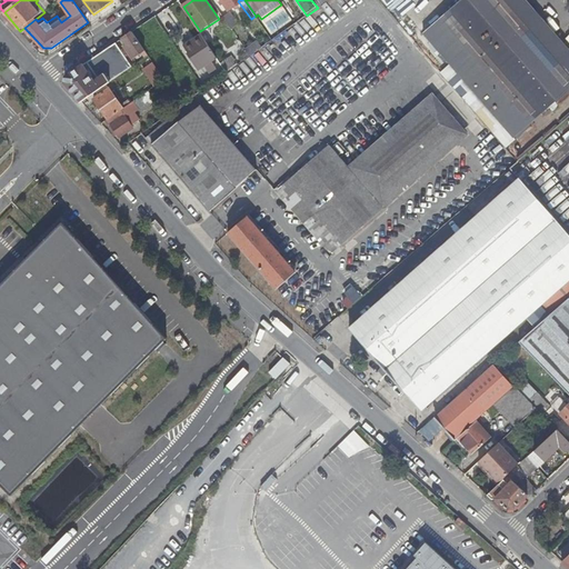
[(460,0),(422,32),(512,137),(568,87),(568,50),(525,0),(460,0)]
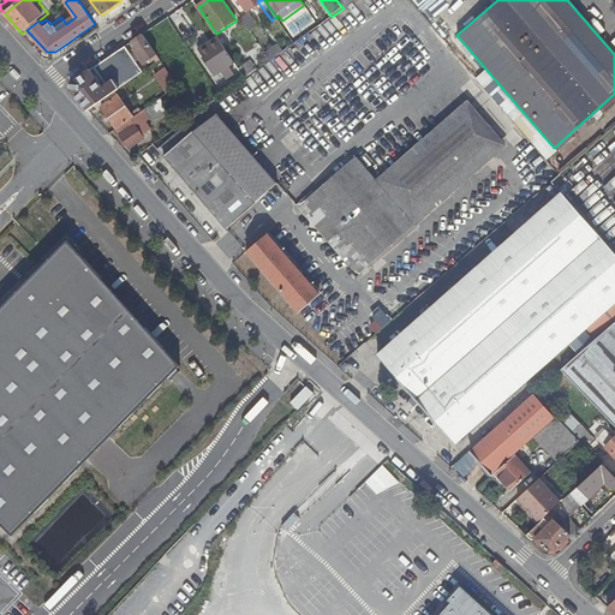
[(614,0),(602,0),(592,9),(614,34),(614,0)]
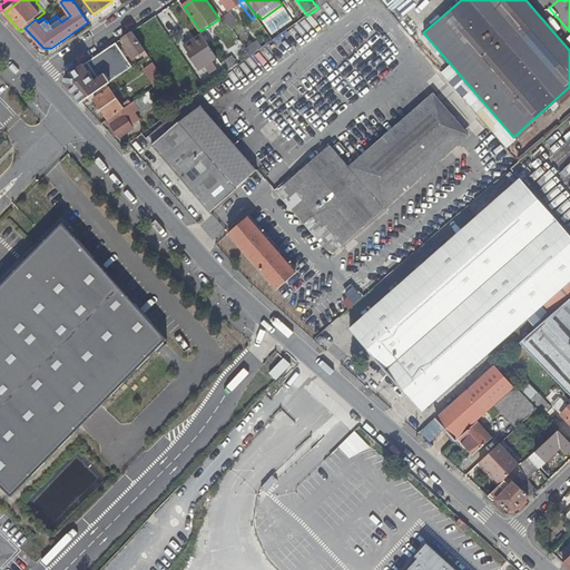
[(225,8),(218,9),(232,29),(237,25),(225,8)]
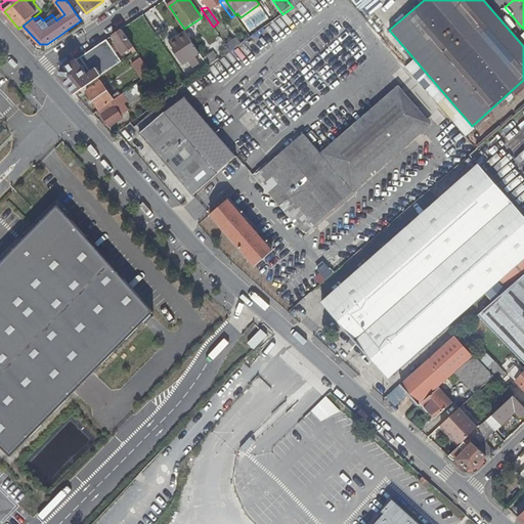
[(153,14),(145,19),(154,30),(155,32),(161,28),(153,14)]
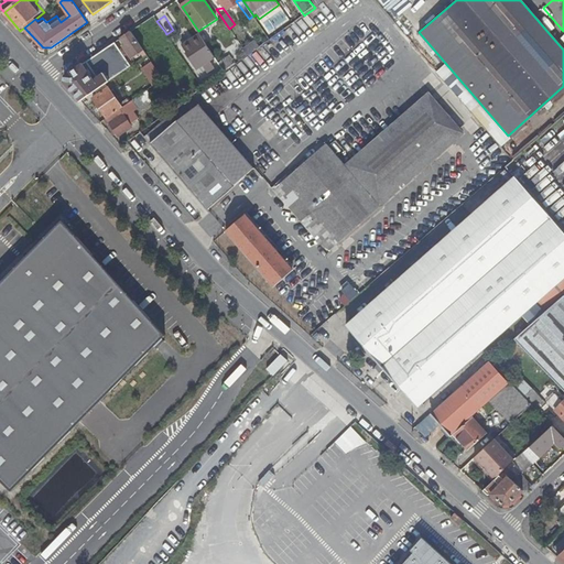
[(154,17),(147,23),(150,28),(145,31),(153,41),(165,32),(156,21),(154,17)]
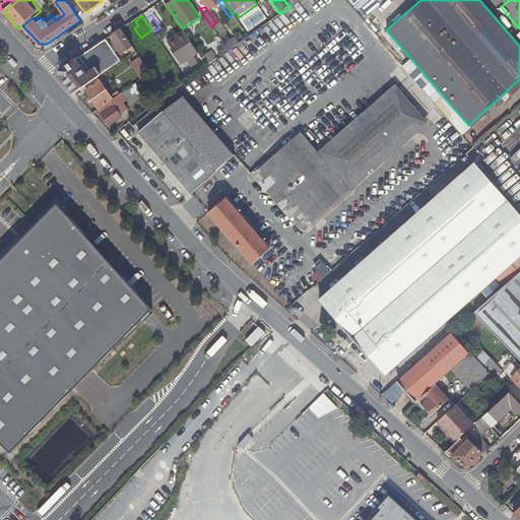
[(122,29),(113,36),(117,42),(114,43),(123,55),(133,48),(122,29)]
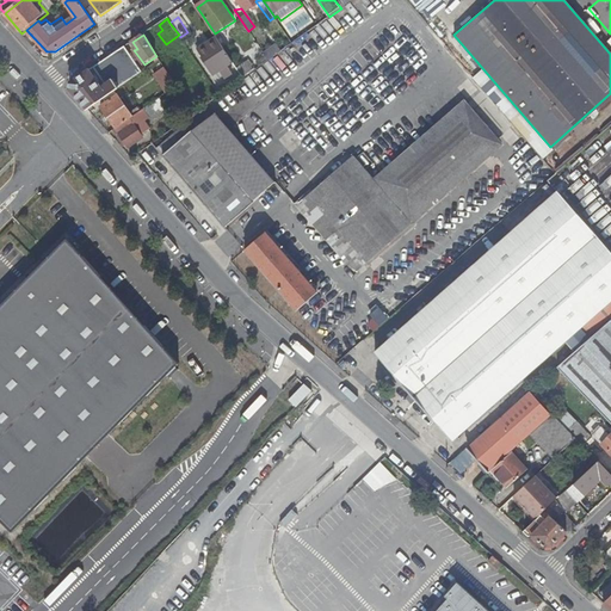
[(234,63),(216,37),(198,50),(204,59),(202,60),(214,76),(223,71),(226,69),(234,63)]
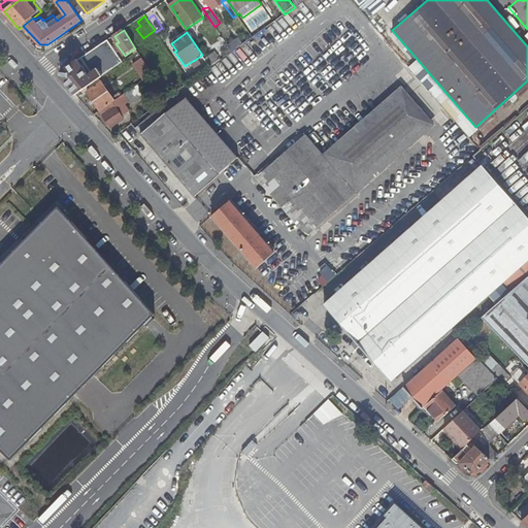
[(108,40),(102,44),(106,51),(112,45),(108,40)]
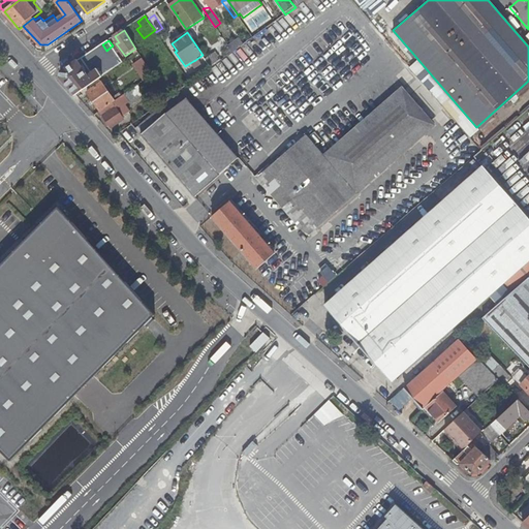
[(216,53),(206,59),(212,68),(221,61),(216,53)]
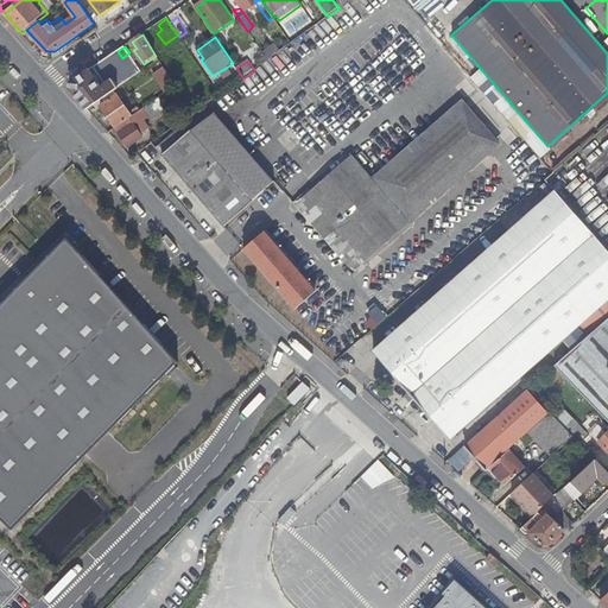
[(116,83),(102,62),(73,82),(73,90),(90,109),(120,88),(116,83)]
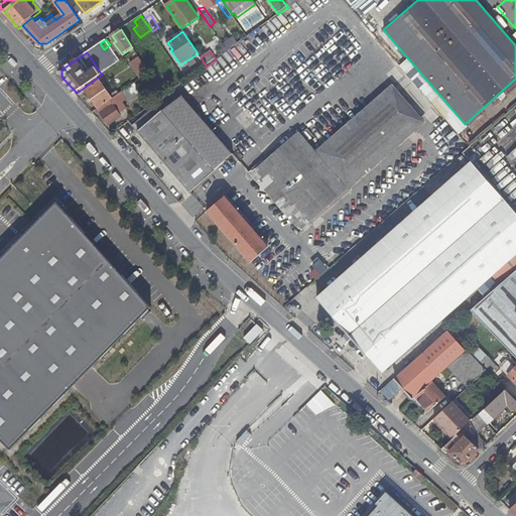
[(128,63),(137,76),(146,69),(137,56),(128,63)]
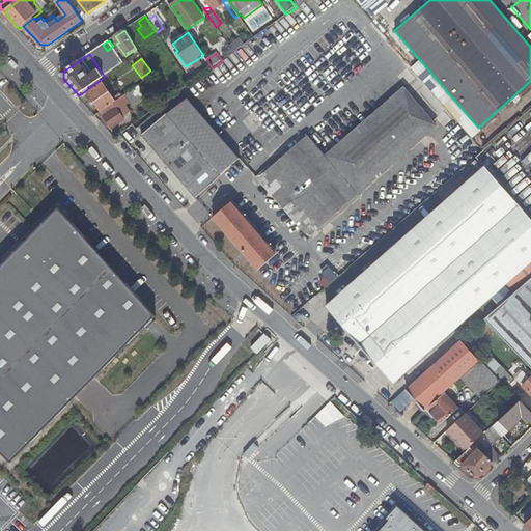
[(106,70),(102,73),(105,77),(114,70),(108,61),(103,64),(106,70)]
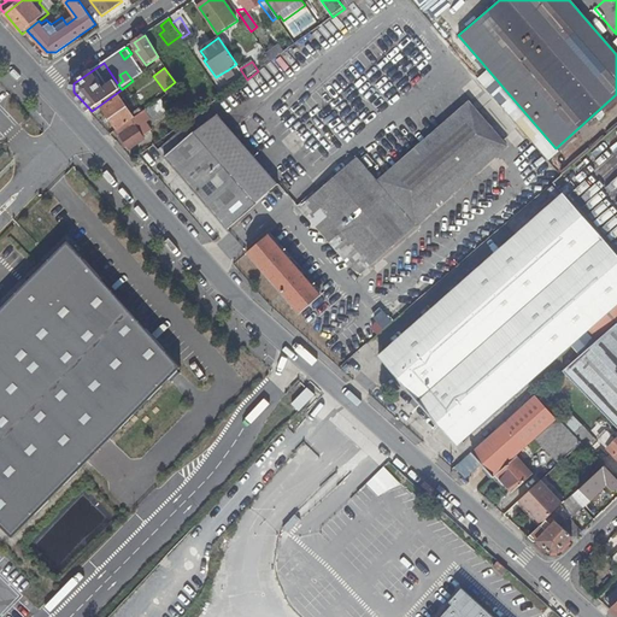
[(104,109),(119,130),(136,118),(121,97),(104,109)]
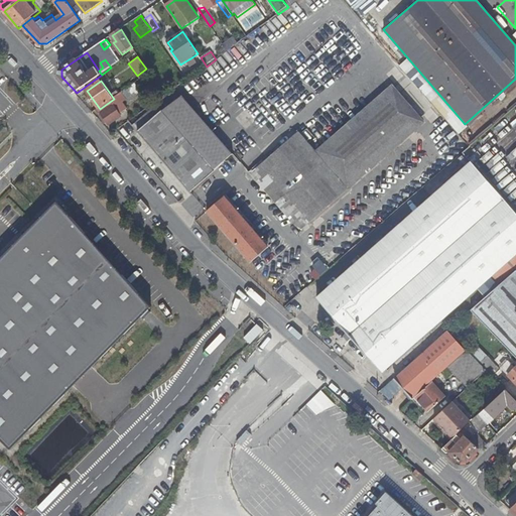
[(425,123),(393,86),(316,151),(349,188),(425,123)]
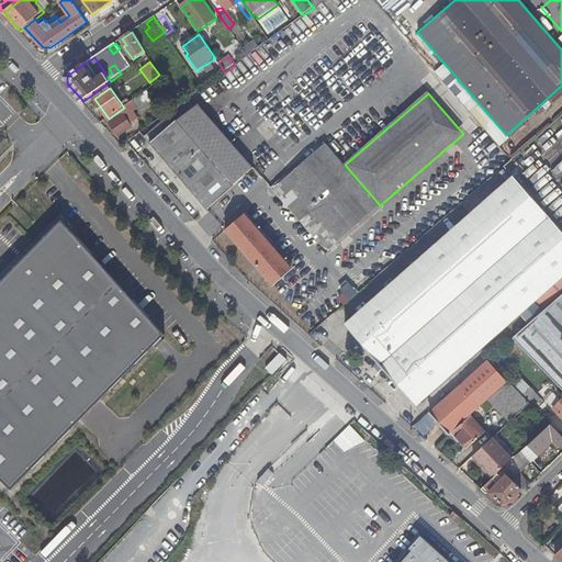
[(200,107),(178,122),(189,134),(189,135),(234,187),(234,186),(235,187),(255,170),(200,107)]
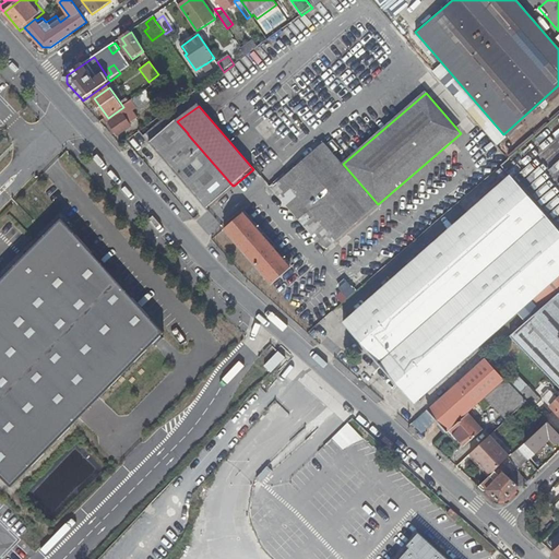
[(173,116),(146,138),(207,207),(234,186),(233,185),(233,186),(188,134),(188,133),(177,121),(173,116)]
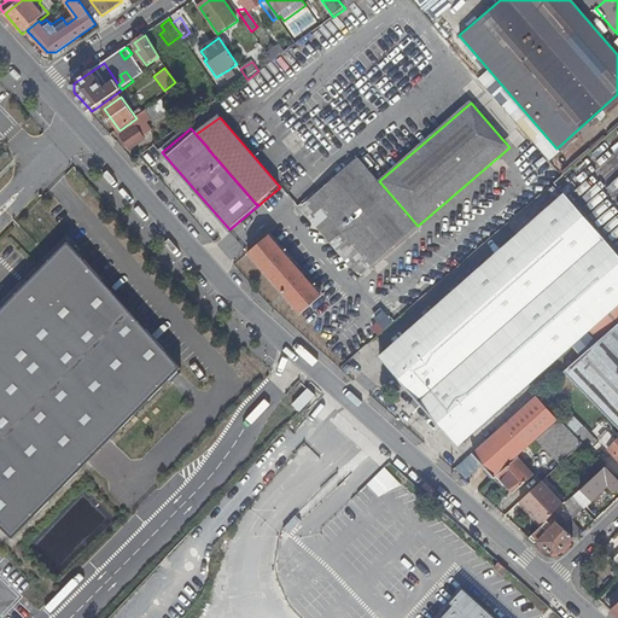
[(140,129),(124,138),(130,146),(145,138),(140,129)]
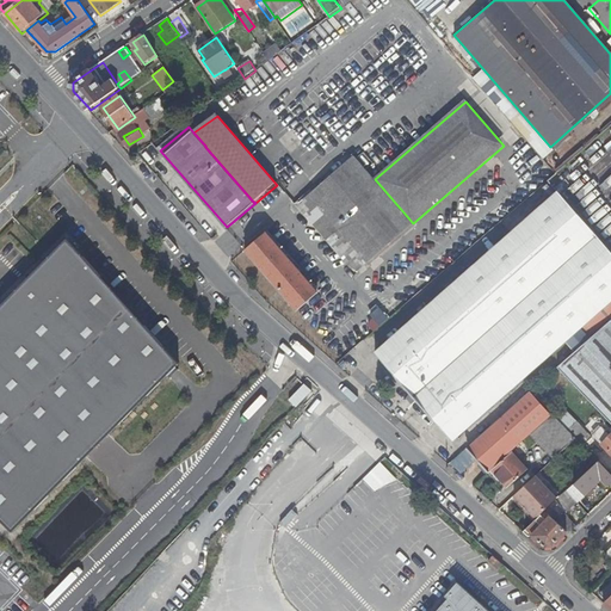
[(413,223),(375,179),(356,156),(308,196),(307,193),(300,199),(302,202),(304,205),(310,199),(366,264),(413,223)]
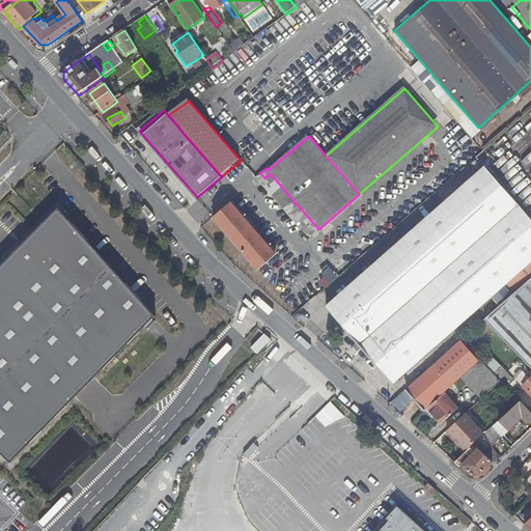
[(530,221),(484,167),(404,238),(327,307),(339,320),(393,382),(404,371),(491,296),(500,306),(508,299),(530,279),(530,278),(530,221)]
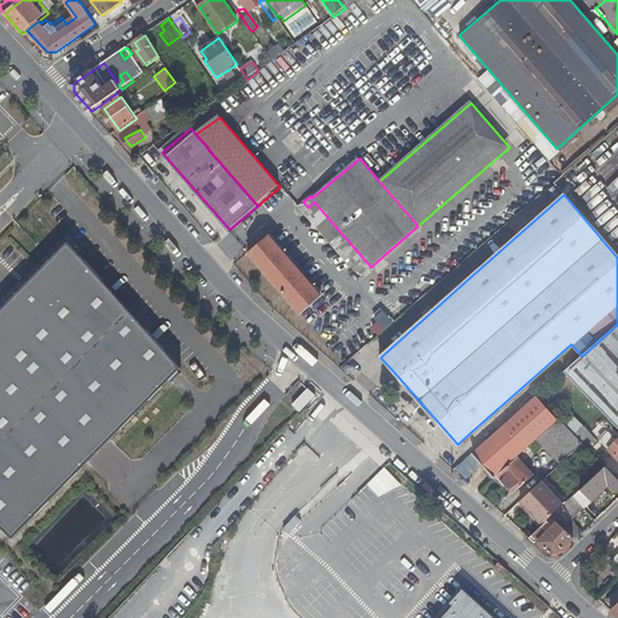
[(308,208),(305,204),(297,211),(356,280),(371,267),(314,202),(308,208)]
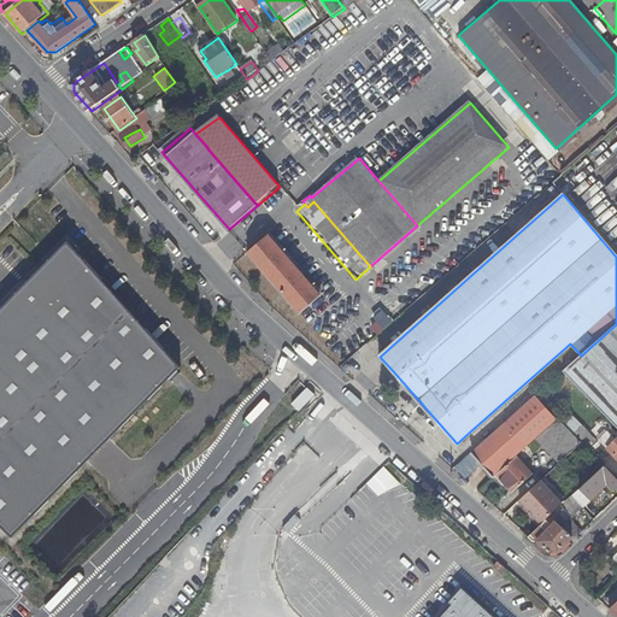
[(269,235),(250,252),(300,313),(321,297),(269,235)]
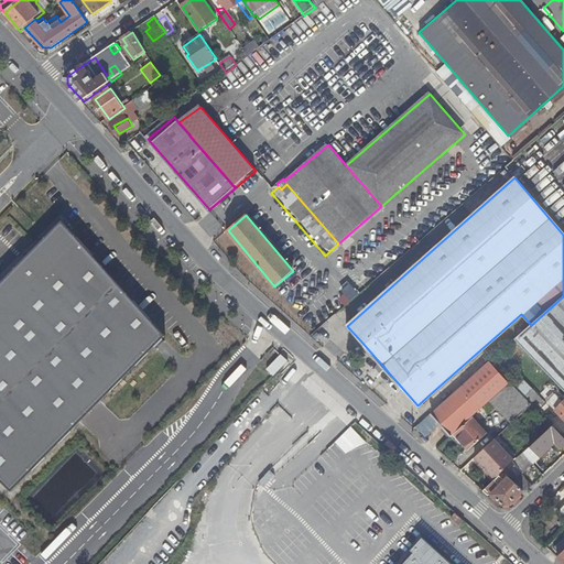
[(68,228),(0,299),(0,476),(20,496),(171,342),(68,228)]
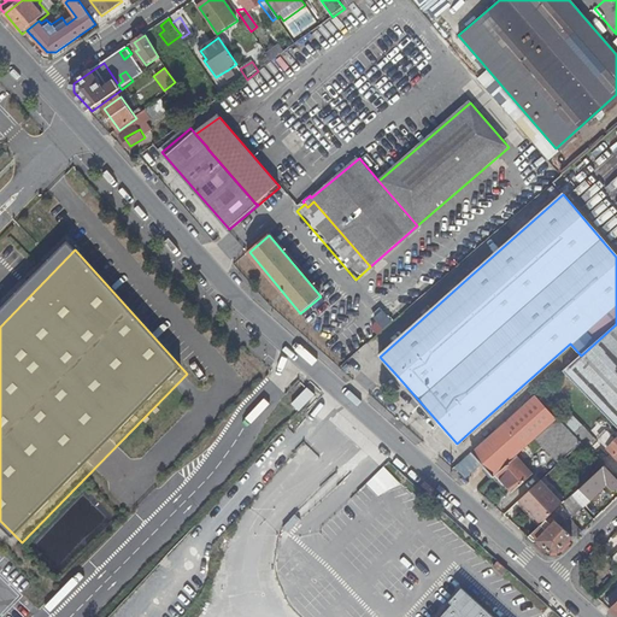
[(616,323),(616,324),(591,347),(593,350),(598,356),(599,357),(616,375),(616,323)]
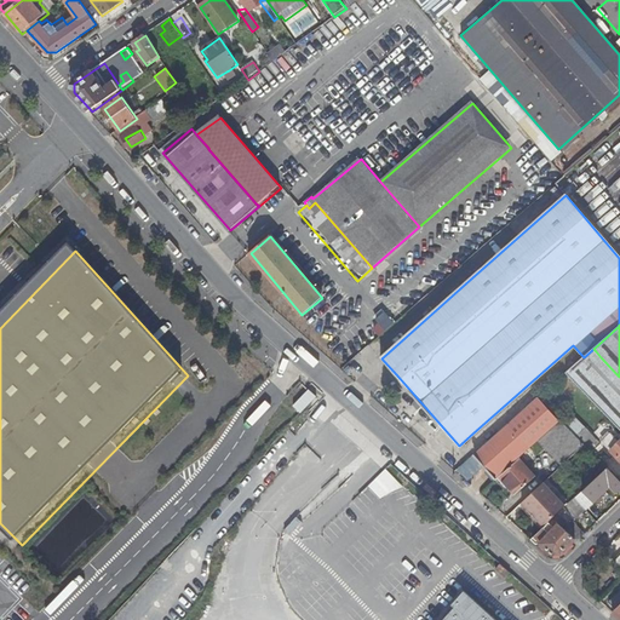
[(343,359),(348,363),(366,349),(361,343),(343,359)]
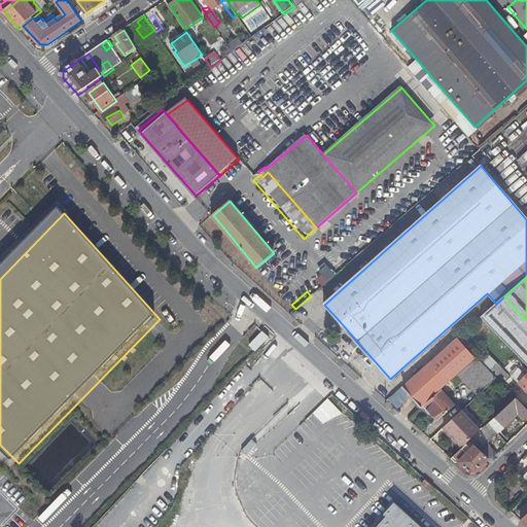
[(504,296),(496,304),(481,317),(526,364),(526,320),(512,305),(500,316),(495,310),(506,299),(504,296)]
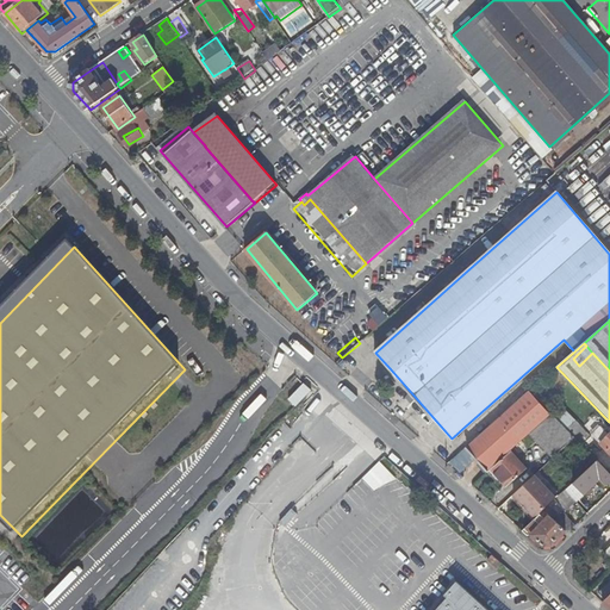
[(591,352),(586,346),(573,359),(579,366),(592,353),(591,352)]
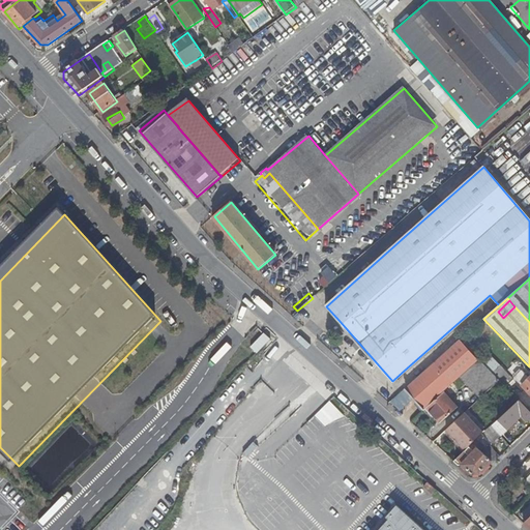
[(257,354),(271,340),(264,333),(251,348),(257,354)]
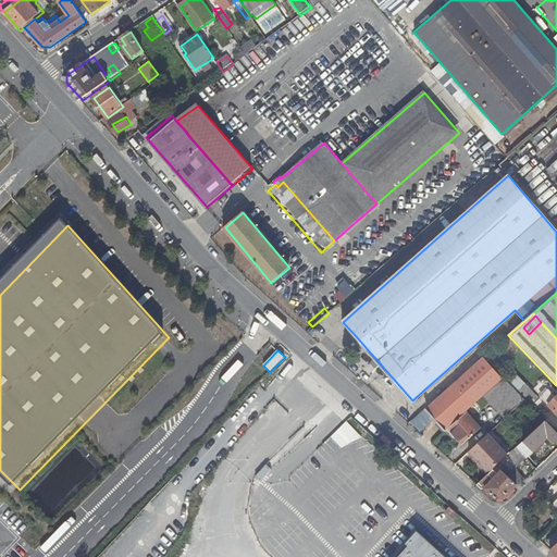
[(484,358),(426,410),(444,430),(466,411),(502,378),(484,358)]
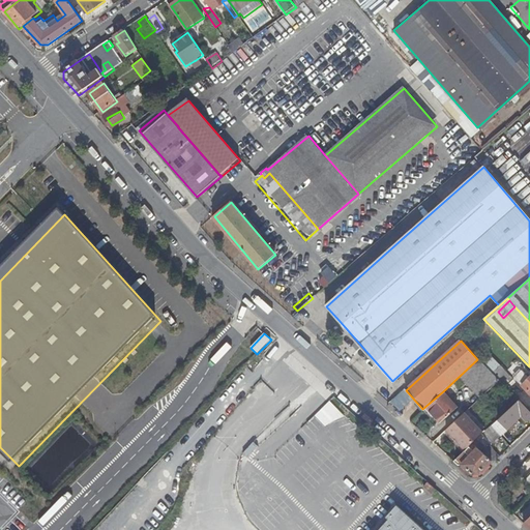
[(480,359),(452,385),(472,406),(499,380),(500,380),(492,372),(480,359)]
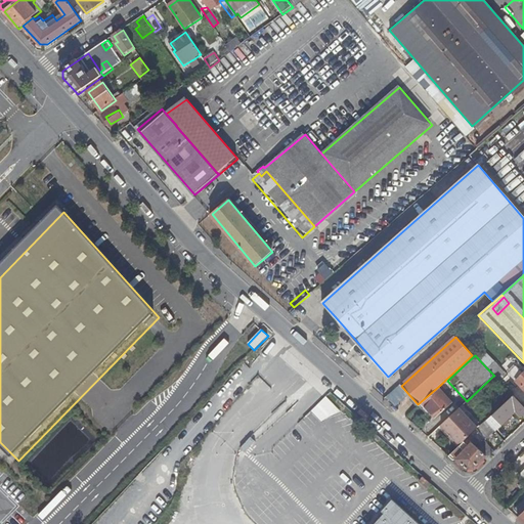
[(494,376),(493,376),(499,381),(507,375),(493,361),(486,367),(494,376)]
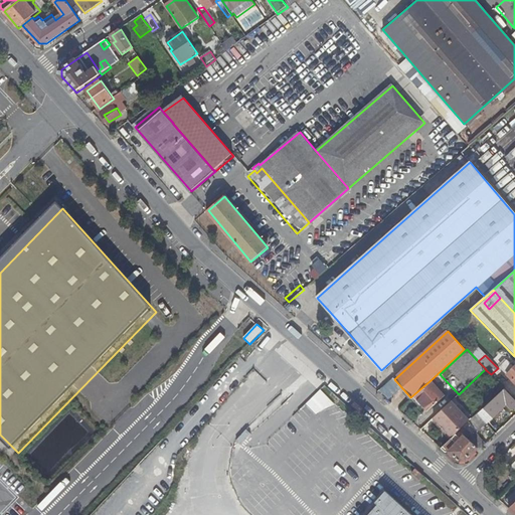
[(379,389),(388,398),(400,386),(391,377),(379,389)]
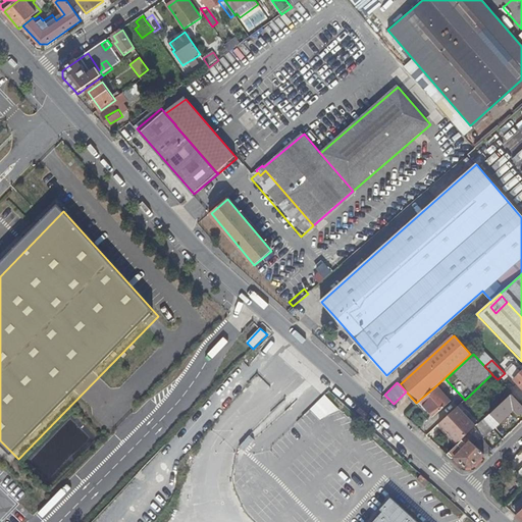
[(438,385),(420,402),(434,417),(452,401),(438,385)]
